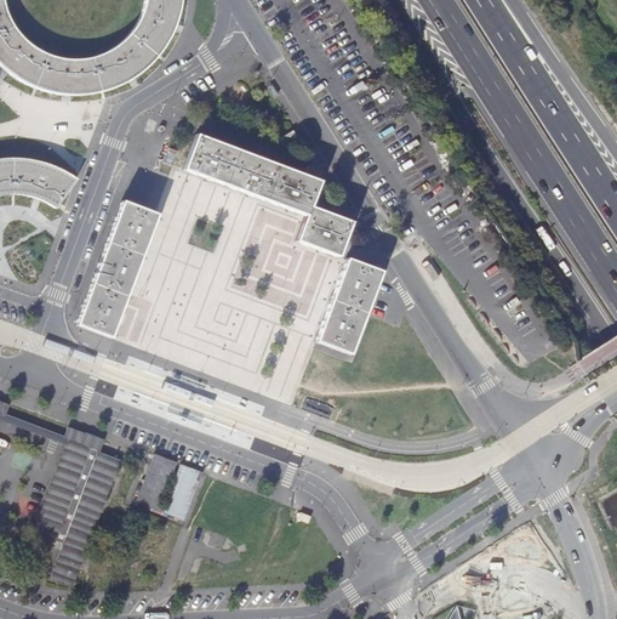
[(148,0),(143,15),(137,26),(130,35),(118,45),(107,52),(92,56),(80,58),(67,57),(52,52),(41,49),(30,40),(21,32),(12,20),(7,7),(6,0),(0,0),(0,60),(3,63),(18,74),(34,84),(49,89),(62,92),(76,94),(93,91),(107,89),(123,81),(138,74),(149,64),(158,57),(166,47),(175,33),(180,21),(183,10),(183,0),(148,0)]
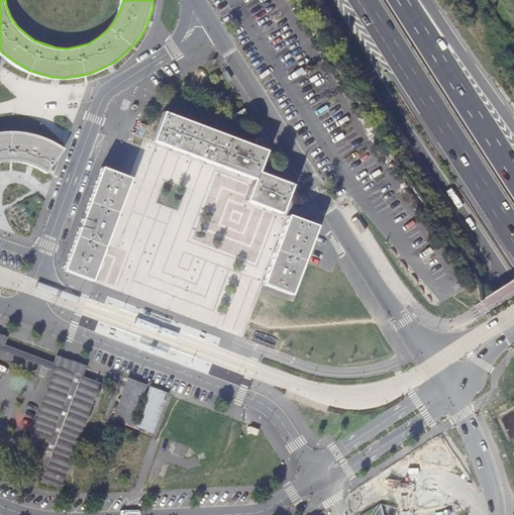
[(196,98),(185,94),(182,101),(193,105),(196,98)]
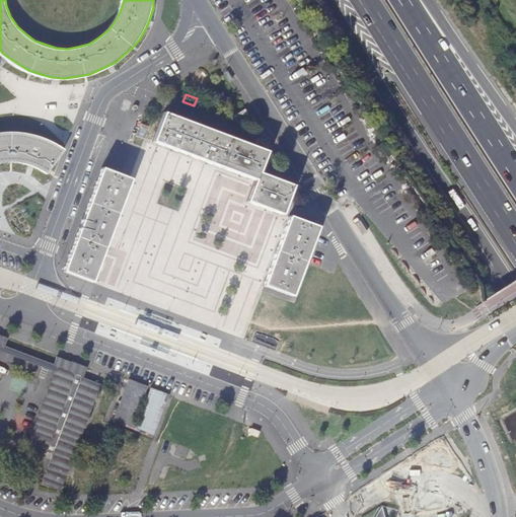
[(253,119),(247,108),(237,115),(243,125),(253,119)]
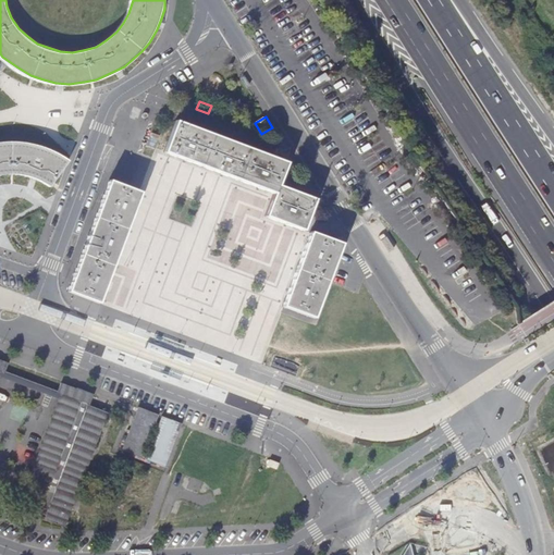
[(180,120),(169,149),(279,190),(270,214),(306,227),(318,198),(281,184),(291,161),(180,120)]
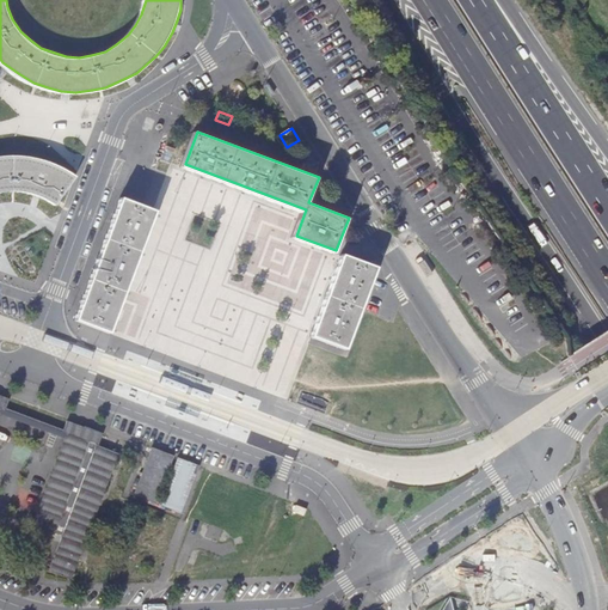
[(0,190),(7,189),(17,189),(24,189),(32,191),(38,193),(44,195),(51,199),(57,203),(78,175),(72,171),(65,166),(56,163),(49,159),(40,157),(31,156),(23,154),(14,153),(8,154),(1,154),(0,154),(0,190)]
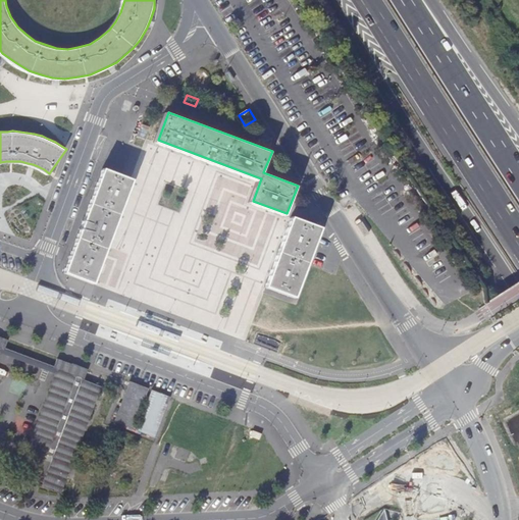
[(66,271),(96,281),(135,177),(106,167),(66,271)]
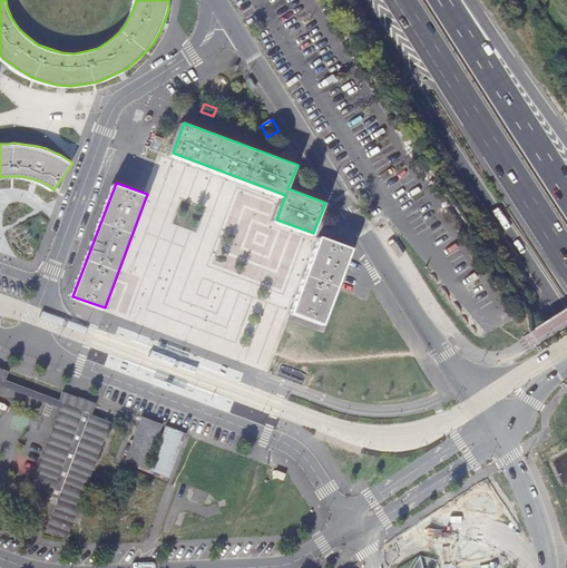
[(352,247),(322,236),(293,311),(324,322),(338,285),(352,247)]
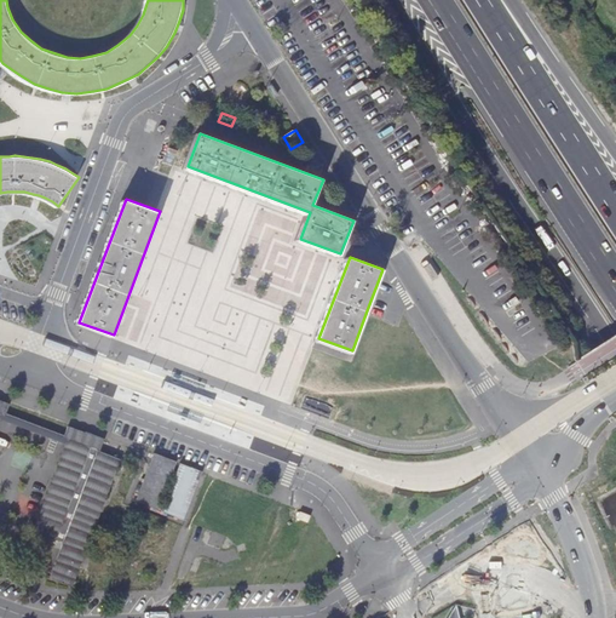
[(0,421),(4,411),(74,438),(38,531),(67,542),(55,577),(75,584),(122,456),(103,448),(111,427),(0,384),(0,421)]
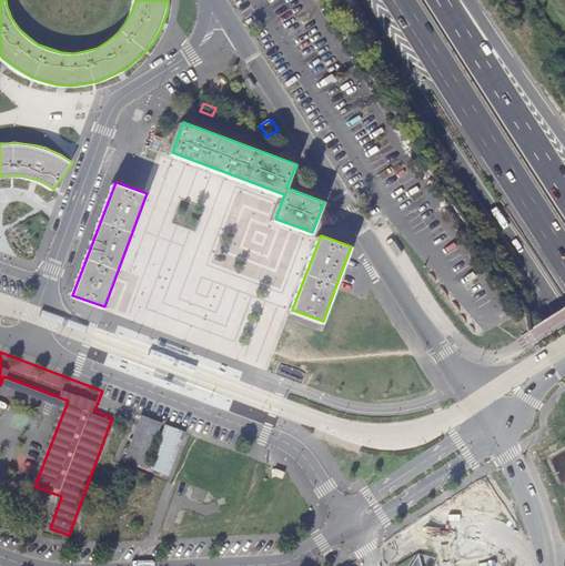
[(167,418),(147,412),(131,458),(175,475),(192,428),(171,421),(169,428),(165,427),(168,420),(167,418)]
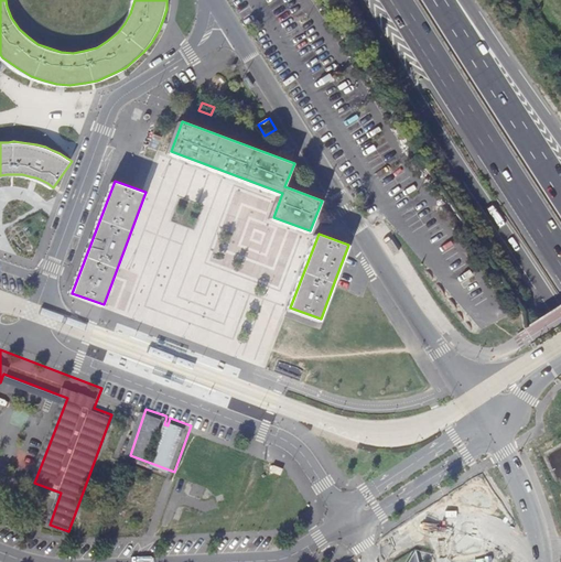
[(421,561),(419,548),(409,561),(421,561)]
